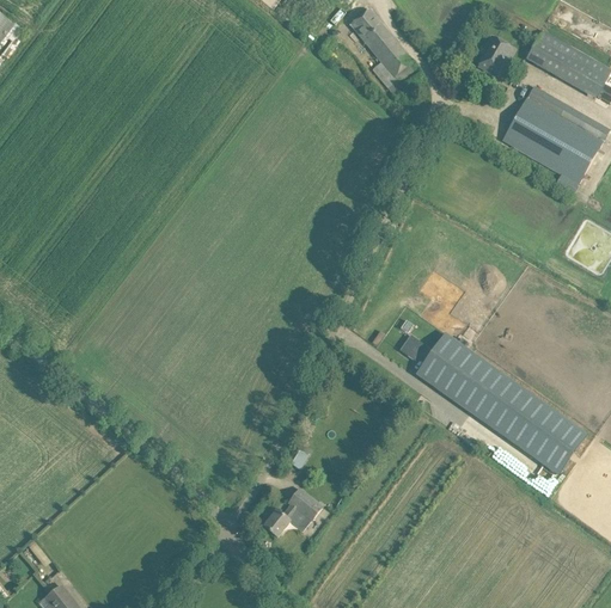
[(370,8),(360,16),(350,23),(382,60),(372,67),(388,86),(395,96),(404,87),(403,85),(420,71),(370,8)]
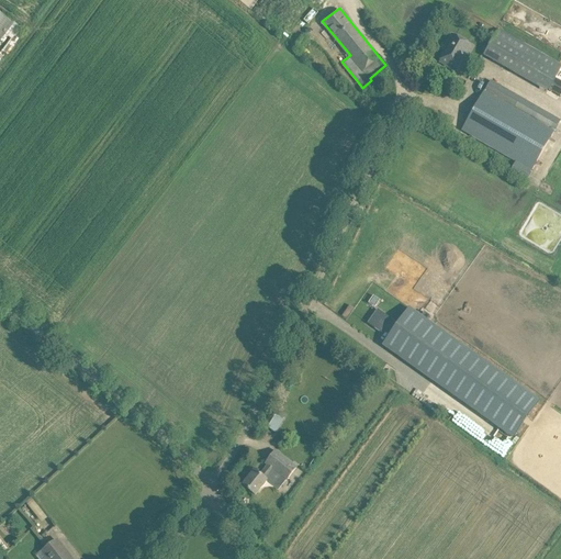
[(0,37),(12,22),(0,12),(0,37)]
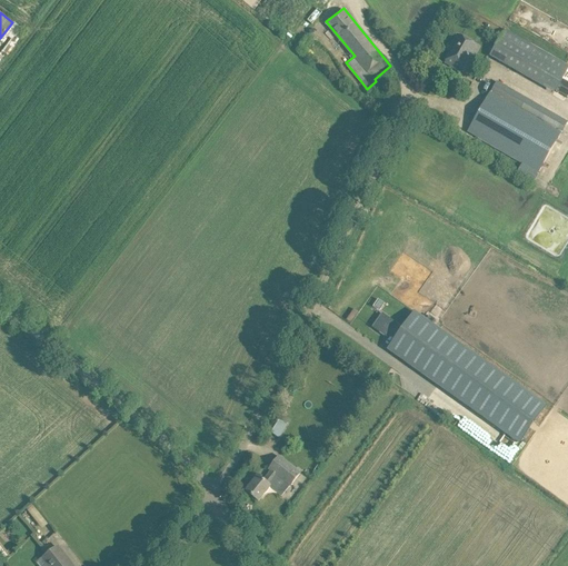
[(567,63),(504,27),(490,51),(555,88),(556,86),(562,75),(567,63)]
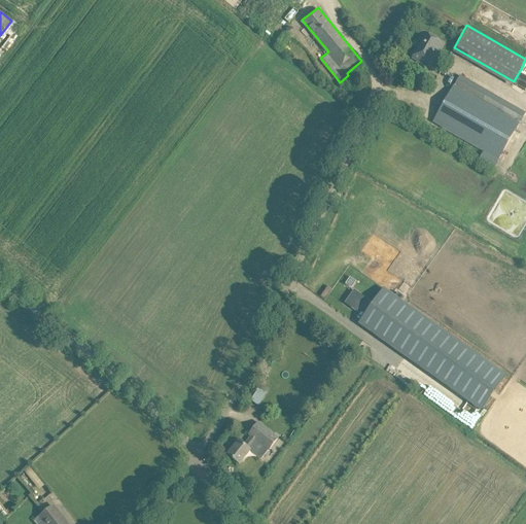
[(413,56),(424,63),(426,60),(429,61),(442,40),(423,30),(418,39),(423,42),(420,48),(418,46),(413,56)]
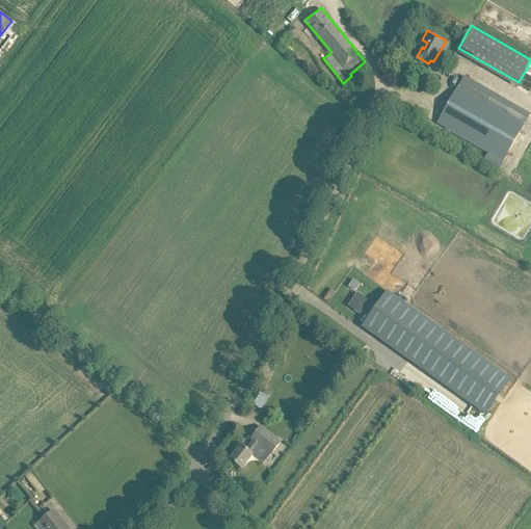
[(530,72),(526,70),(520,80),(530,86),(530,84),(530,72)]
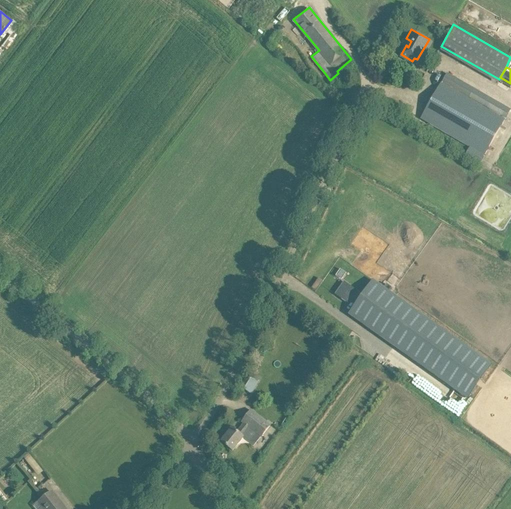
[(446,71),(420,116),(469,144),(464,155),(478,163),(510,107),(446,71)]
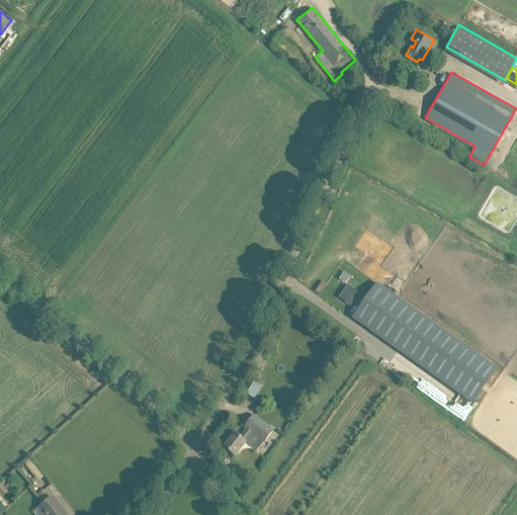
[(366,254),(360,262),(368,267),(374,259),(366,254)]
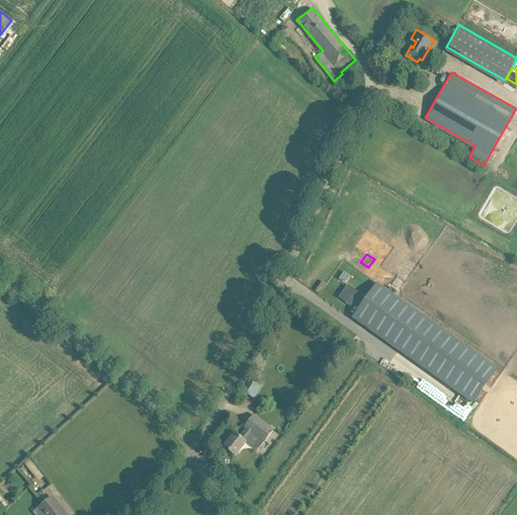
[(376,280),(351,316),(399,349),(424,314),(376,280)]
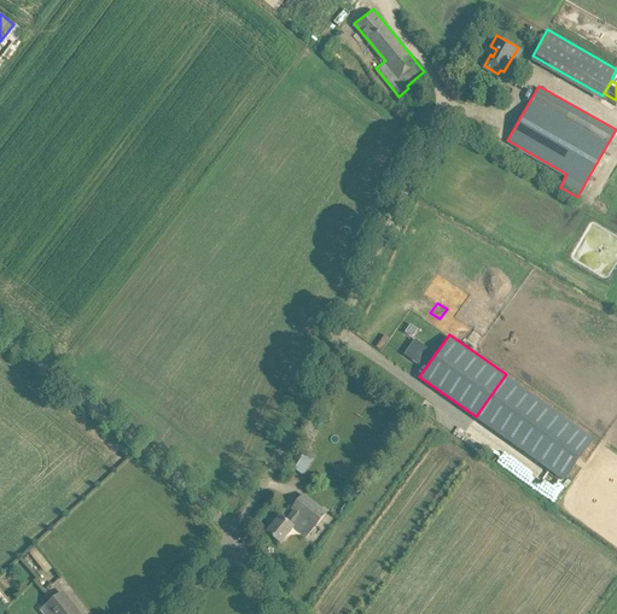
[(414,338),(403,352),(420,364),(431,349),(414,338)]
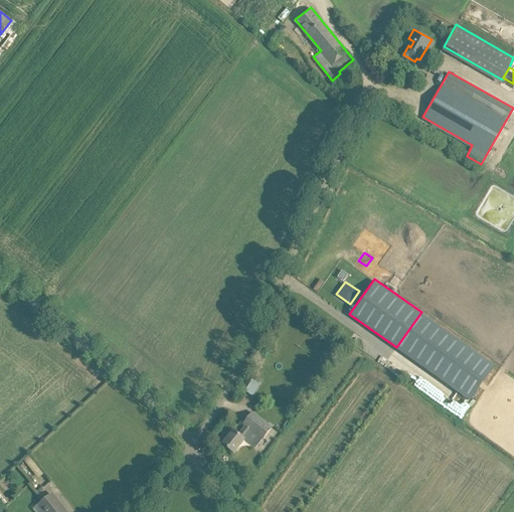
[(245,375),(238,387),(250,394),(258,382),(258,381),(245,375)]
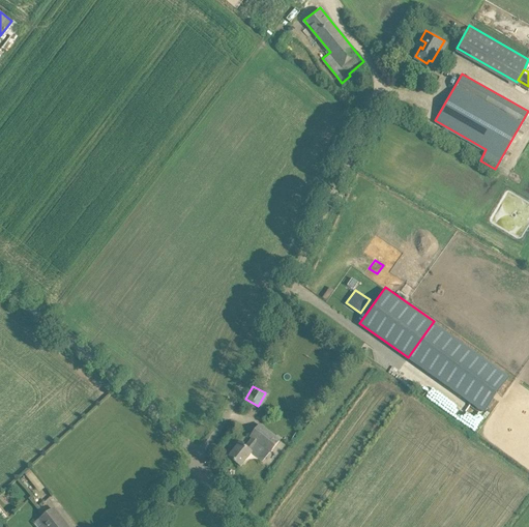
[(239,442),(228,456),(239,465),(251,450),(256,456),(264,445),(269,449),(278,438),(259,422),(250,434),(252,436),(244,445),(239,442)]
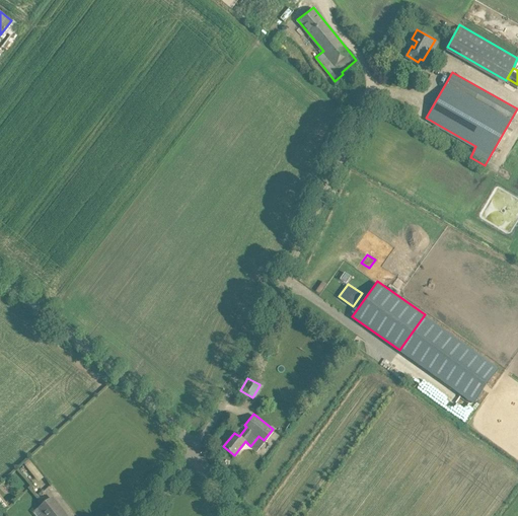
[(37,506),(44,515),(68,515),(52,495),(37,506)]
